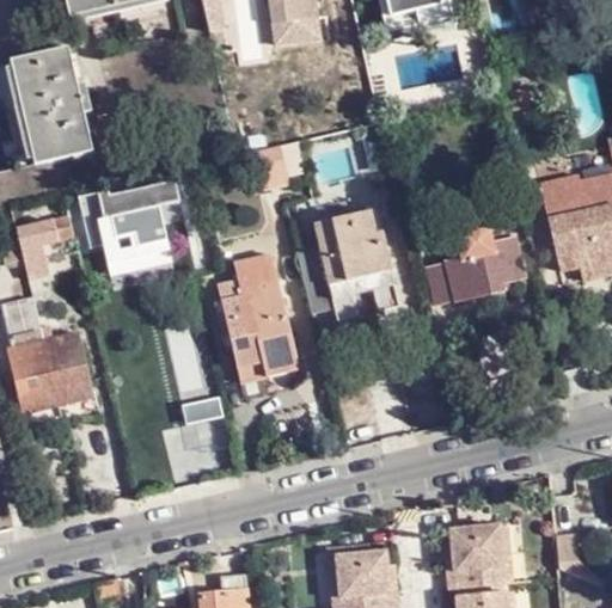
[(67,0),(69,10),(112,0),(67,0)]
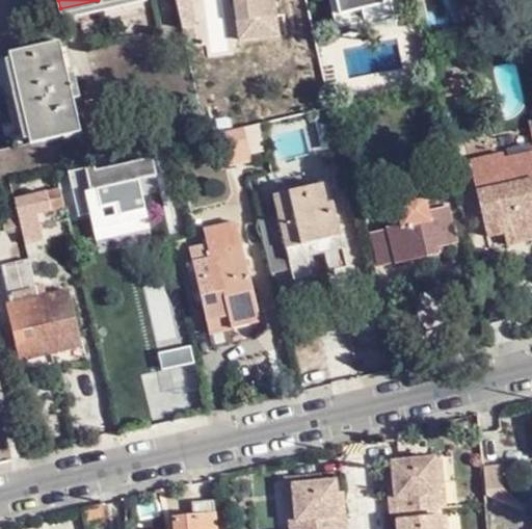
[(285,8),(284,0),(243,0),(246,15),(285,8)]
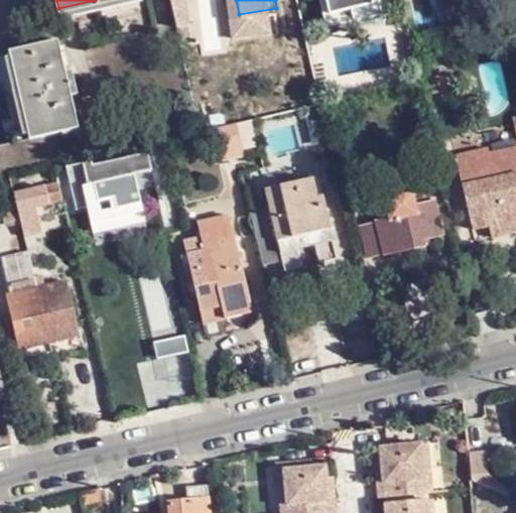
[(319,0),(325,20),(353,14),(349,0),(319,0)]
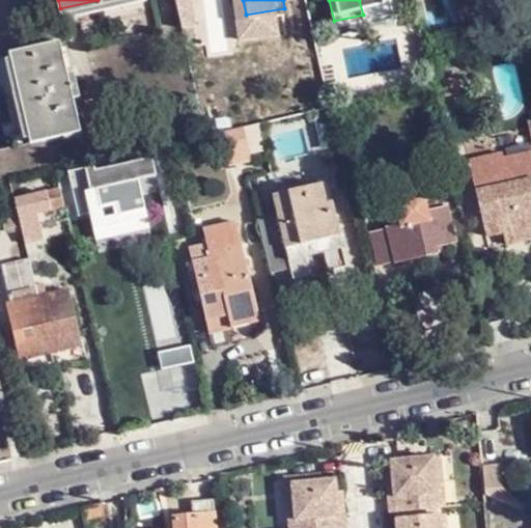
[(359,0),(363,15),(391,7),(390,0),(359,0)]
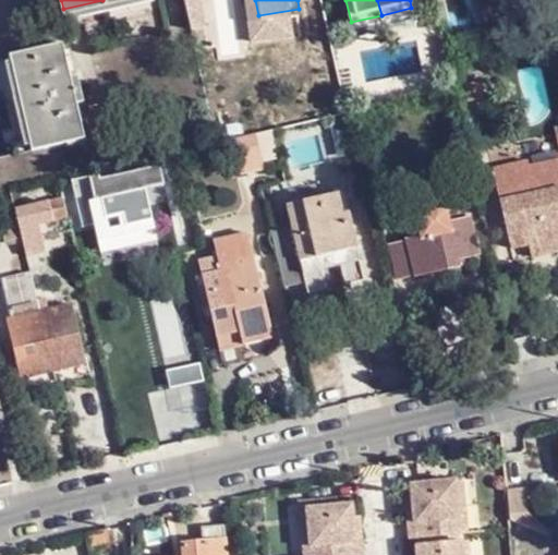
[(411,8),(381,15),(386,32),(415,25),(411,8)]
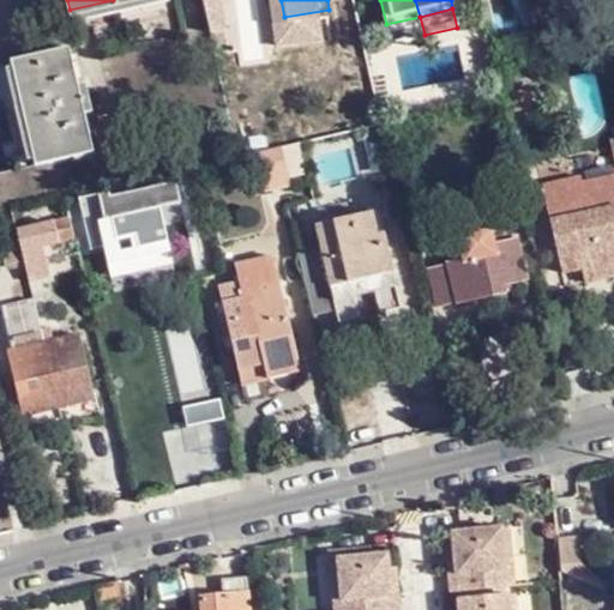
[(420,17),(386,24),(391,43),(425,35),(420,17)]
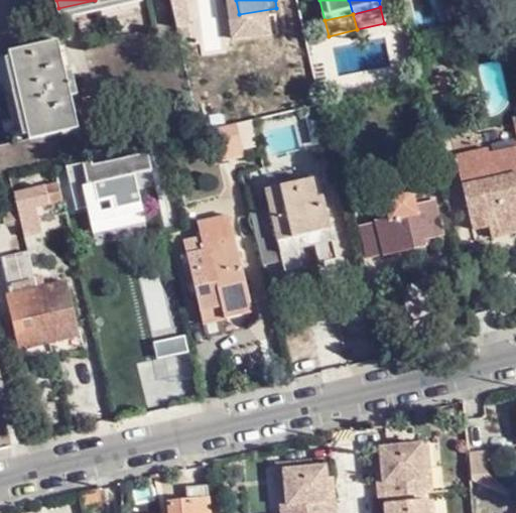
[(77,125),(58,35),(8,47),(27,136),(77,125)]
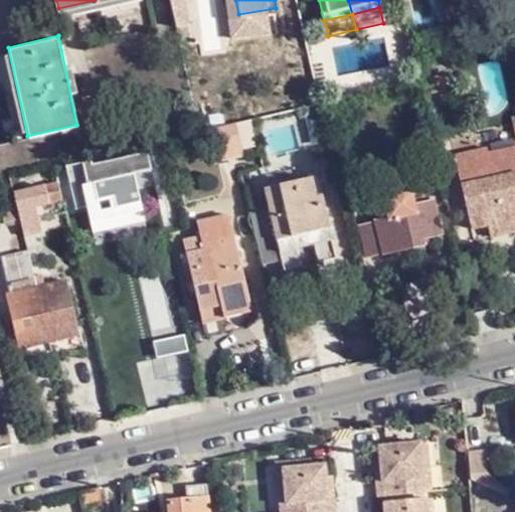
[(244,150),(237,119),(214,124),(221,155),(244,150)]
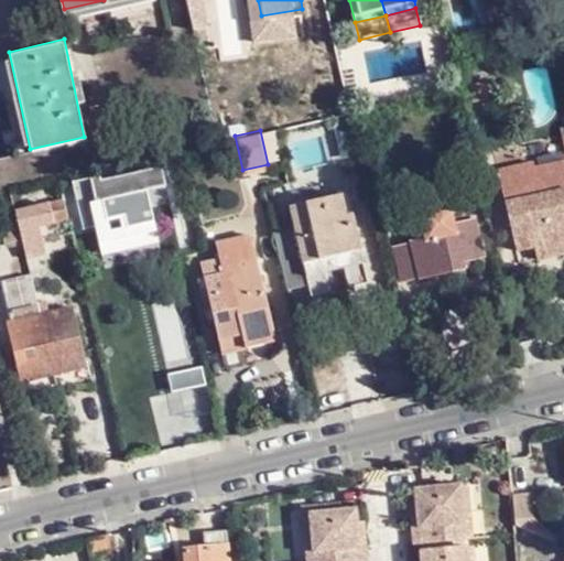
[(182,160),(179,148),(165,151),(169,162),(182,160)]
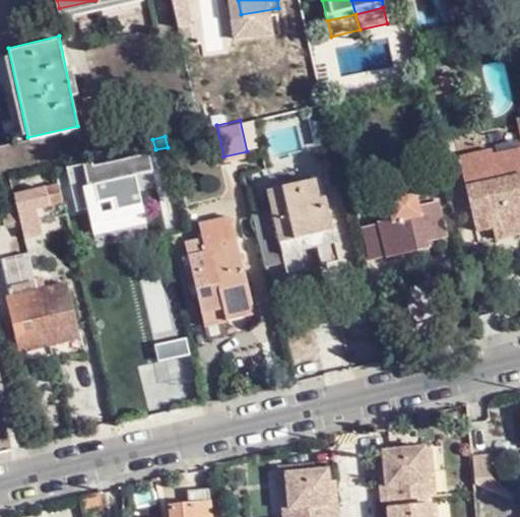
[(476,234),(492,231),(519,223),(519,145),(482,154),(489,180),(466,186),(476,234)]
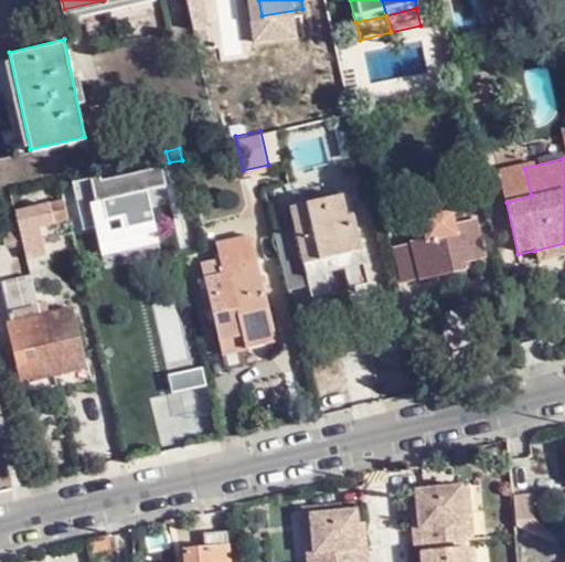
[(168,182),(163,165),(139,169),(142,180),(130,182),(127,171),(108,176),(107,170),(82,177),(86,198),(78,200),(83,224),(96,222),(100,239),(117,236),(118,240),(127,251),(139,247),(141,235),(141,230),(157,226),(156,219),(171,215),(166,183),(168,182)]
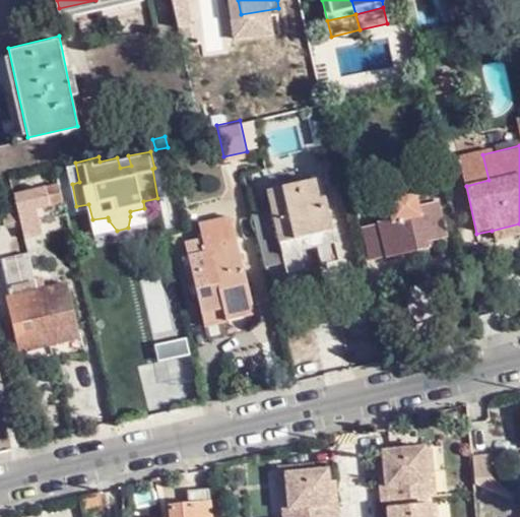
[(325,203),(318,177),(269,187),(281,240),(336,229),(331,201),(325,203)]
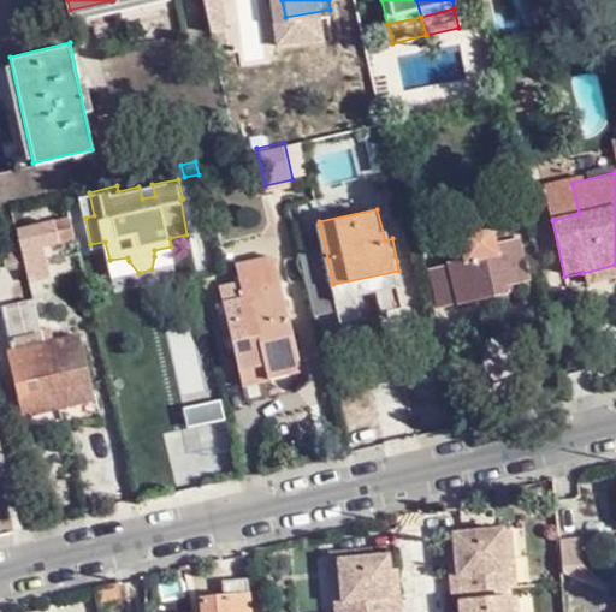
[(0,231),(15,227),(12,220),(0,223),(0,231)]
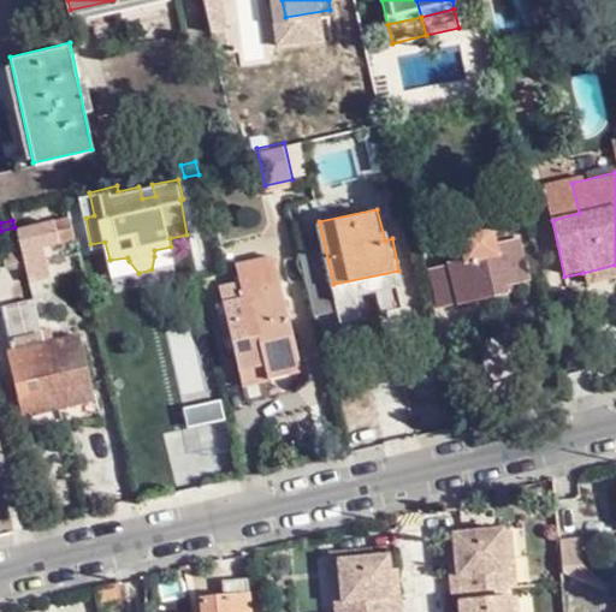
[(48,220),(15,227),(0,231),(0,255),(3,263),(22,259),(27,279),(48,277),(42,248),(54,244),(48,220)]
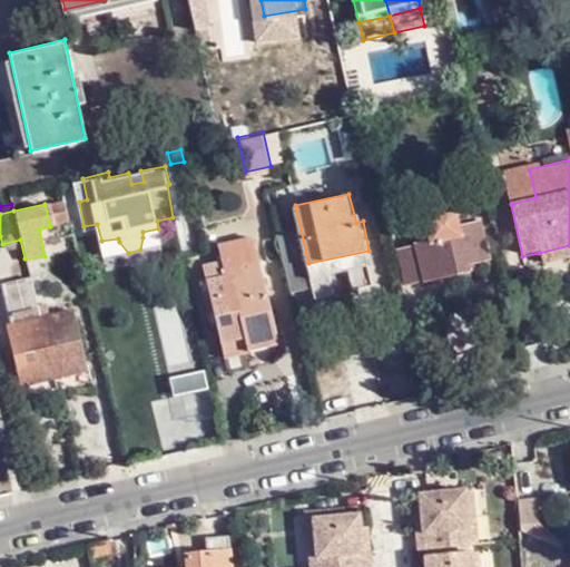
[(490,258),(481,220),(460,224),(457,213),(454,209),(449,209),(431,214),(426,215),(424,218),(423,223),(426,238),(395,246),(404,283),(423,279),(424,282),(470,272),(468,264),(490,258)]
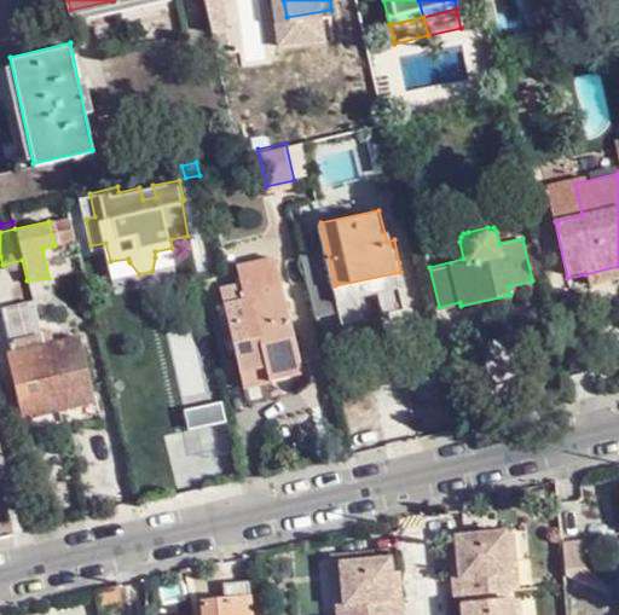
[(271,364),(300,358),(276,255),(238,264),(243,283),(220,288),(243,386),(273,378),(271,364)]
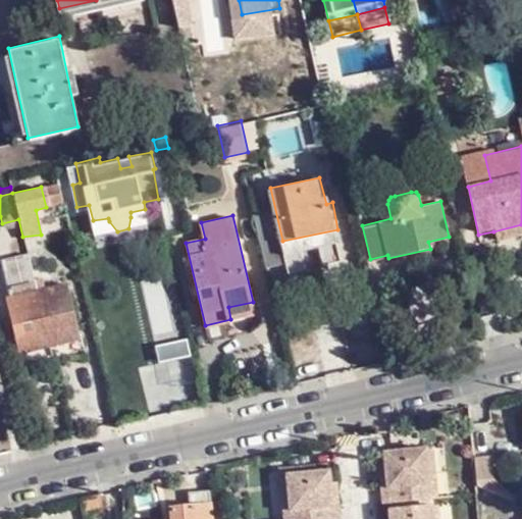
[(521,224),(493,231),(496,242),(521,235),(521,224)]
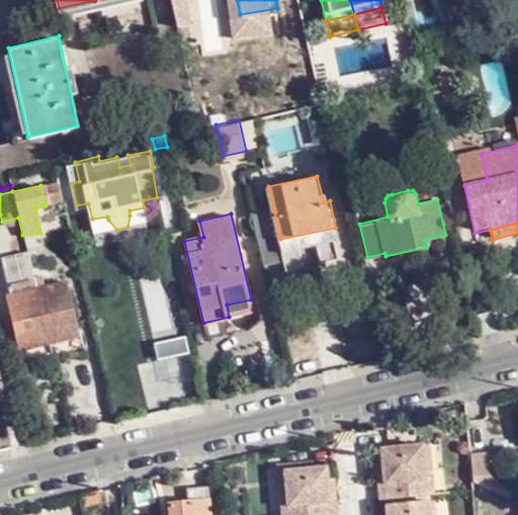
[(35,286),(26,252),(3,257),(11,293),(8,293),(19,338),(28,336),(30,345),(71,336),(69,328),(78,325),(67,280),(35,286)]
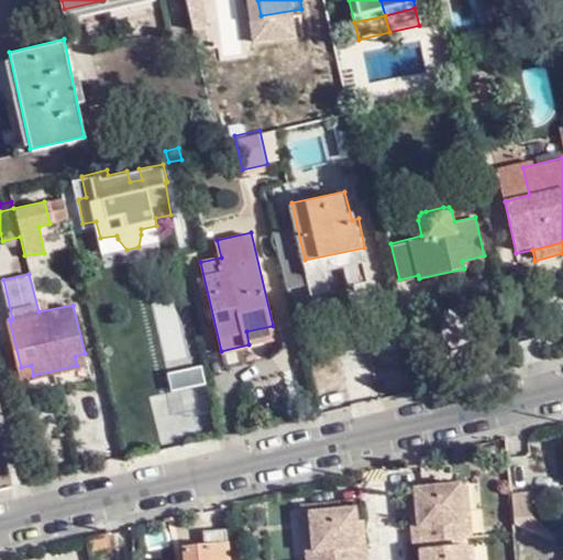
[(276,339),(273,326),(246,331),(249,344),(276,339)]
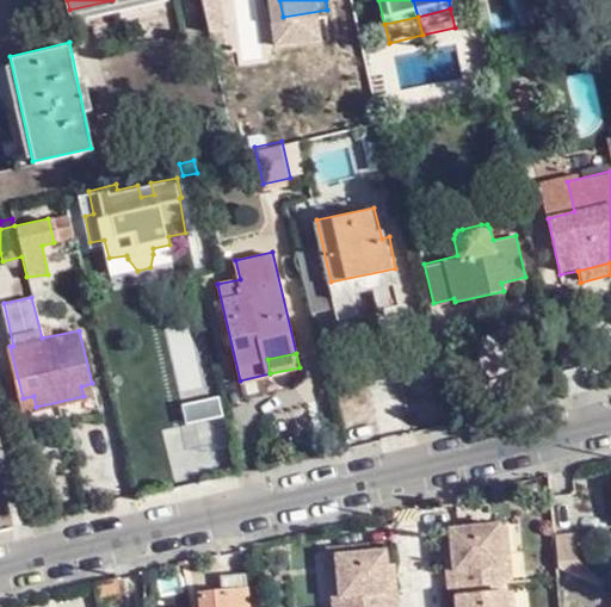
[(500,552),(511,552),(507,522),(495,524),(500,552)]
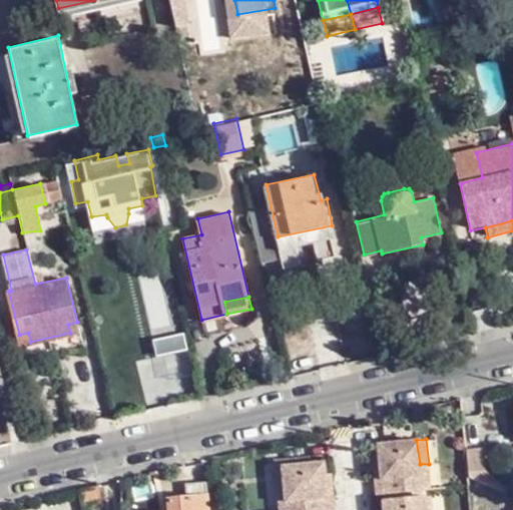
[(375,493),(431,487),(429,464),(420,464),(416,440),(378,444),(379,458),(383,462),(382,467),(373,468),(375,493)]
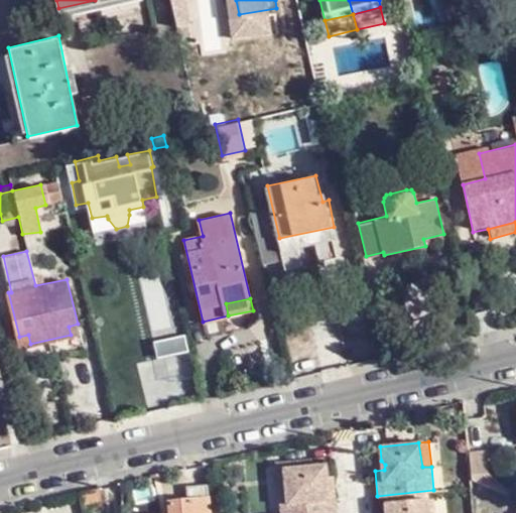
[(484,451),(467,453),(468,478),(487,476),(484,451)]
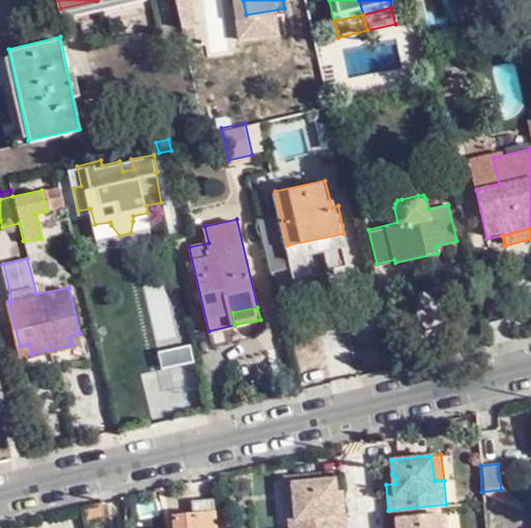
[(396,478),(392,474),(385,475),(386,484),(395,483),(396,478)]
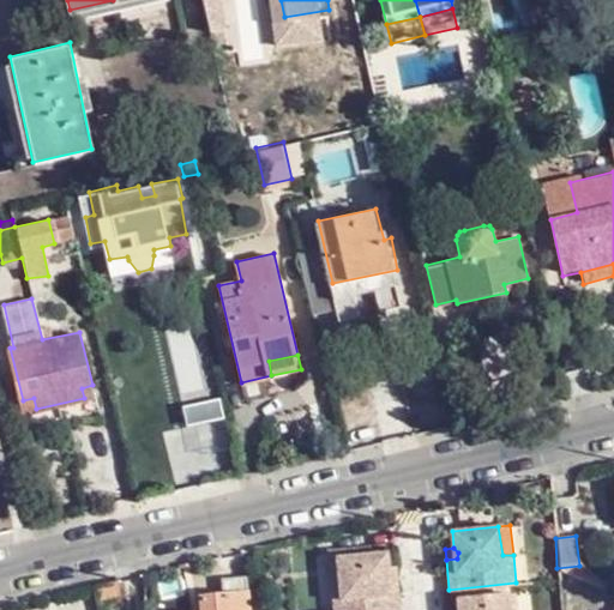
[(393,609),(391,579),(375,578),(381,569),(379,551),(332,555),(335,584),(324,586),(326,609),(393,609)]
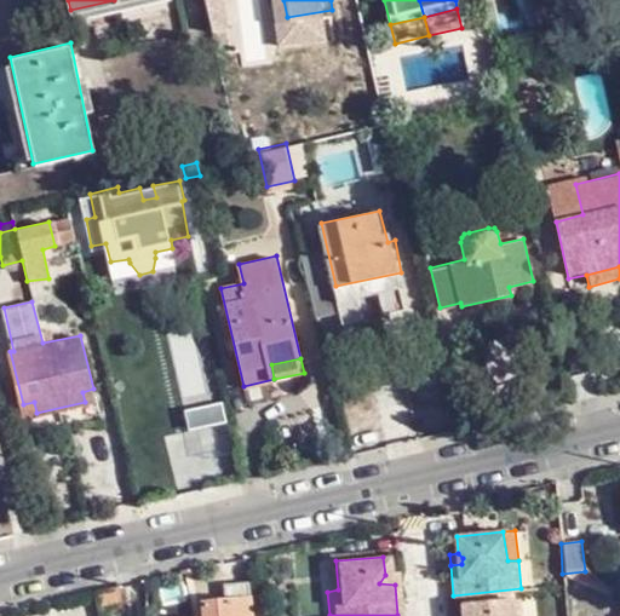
[(338,589),(336,560),(325,560),(327,592),(338,589)]
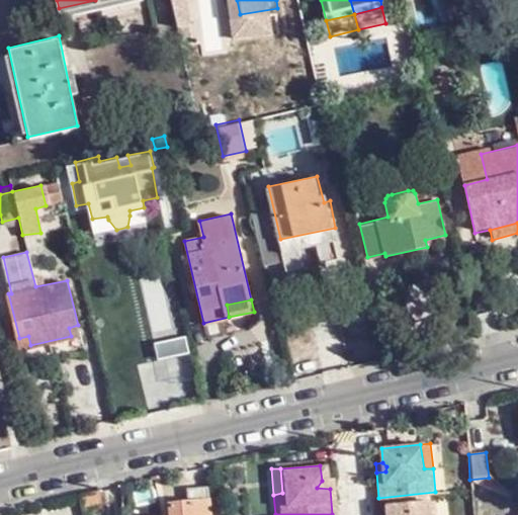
[(317,488),(330,489),(330,480),(322,481),(317,488)]
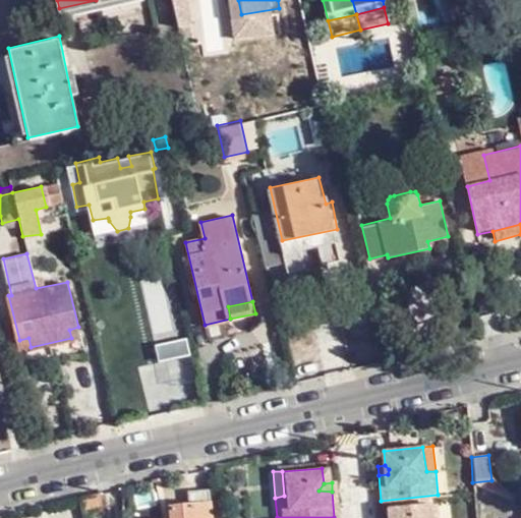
[(211,517),(210,487),(188,490),(189,502),(167,503),(167,517),(211,517)]
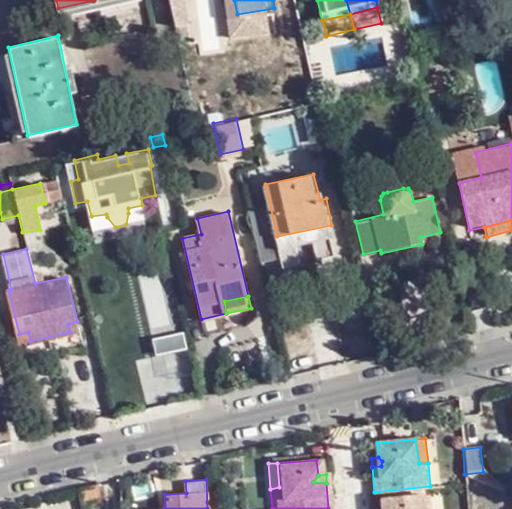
[(100,481),(78,486),(82,508),(99,508),(97,496),(101,495),(100,481)]
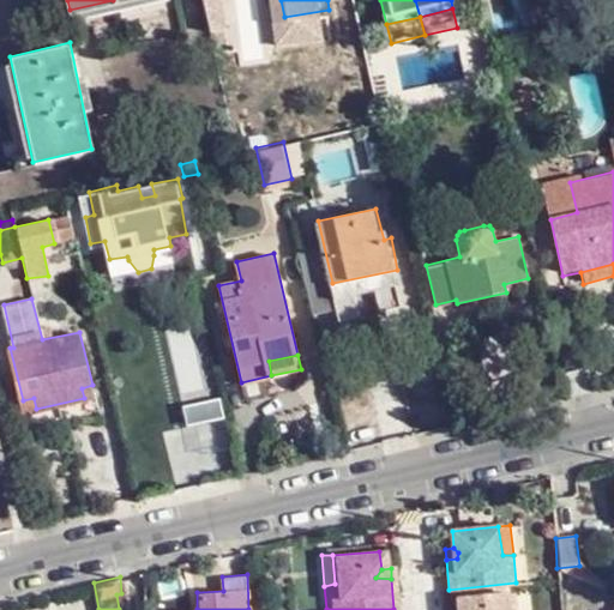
[(510,609),(507,592),(465,596),(465,609),(510,609)]
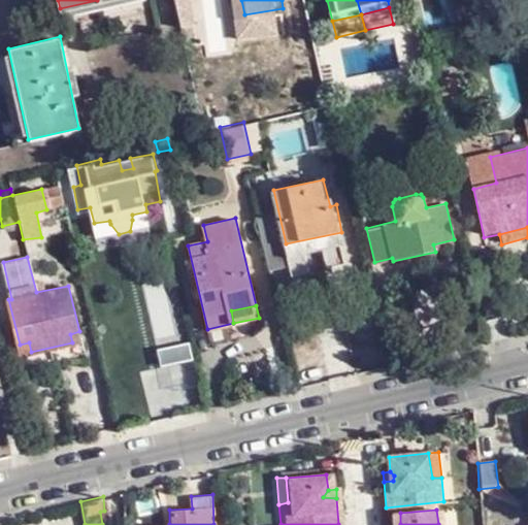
[(438,524),(444,524),(444,510),(436,510),(438,524)]
